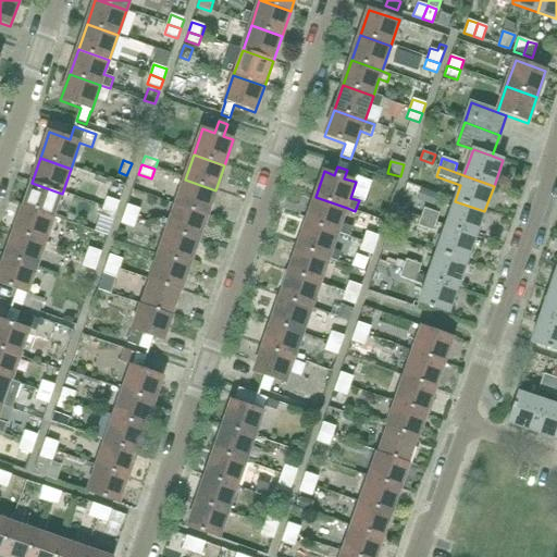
[(207,215),(215,190),(185,180),(176,205),(207,215)]
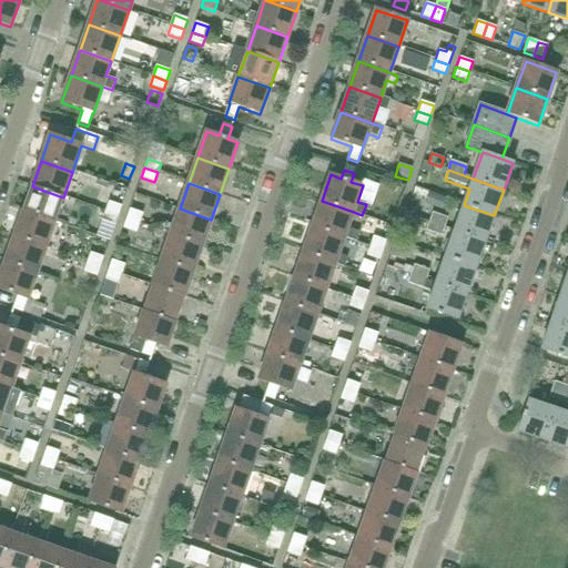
[(54,223),(63,198),(32,186),(23,212),(54,223)]
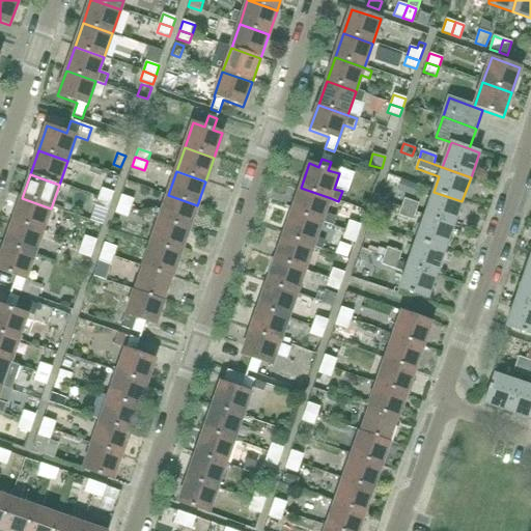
[(114,194),(119,178),(107,174),(102,189),(114,194)]
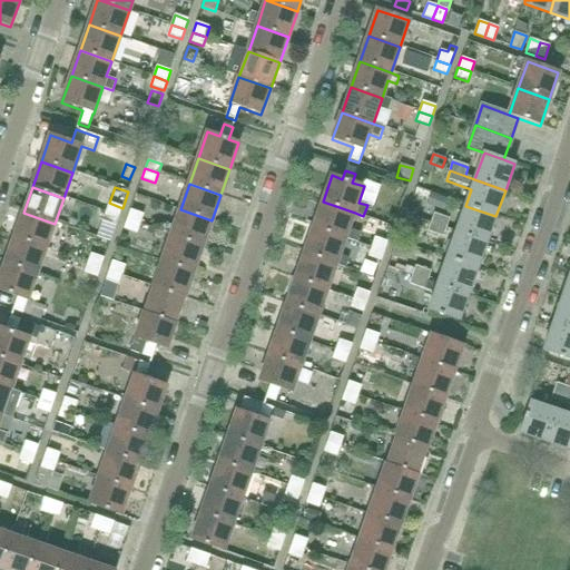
[(346,238),(355,213),(323,202),(314,227),(346,238)]
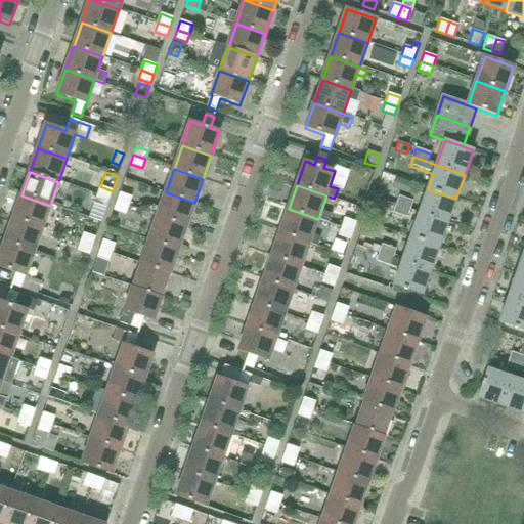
[(97,195),(110,200),(113,191),(100,186),(97,195)]
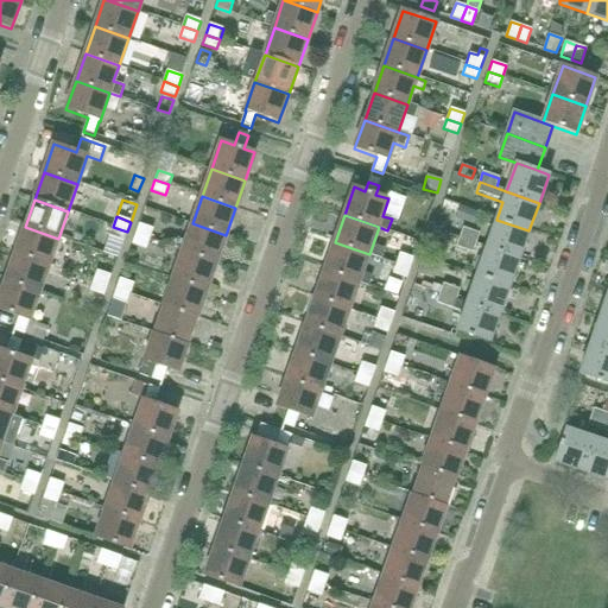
[(519,259),(529,230),(496,220),(486,247),(519,259)]
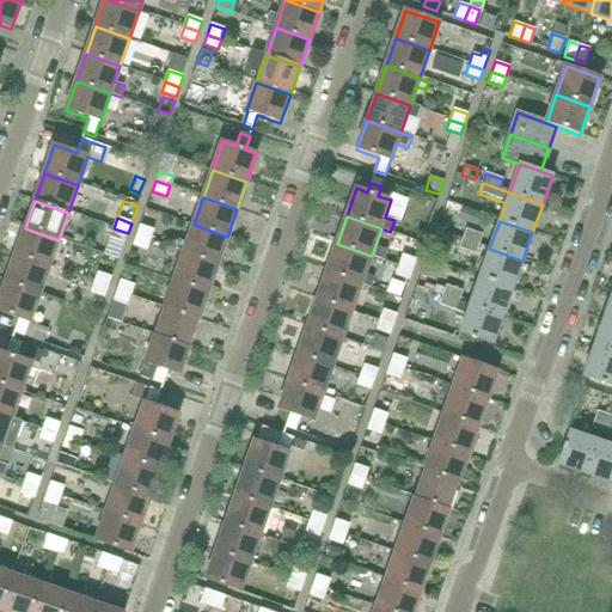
[(218,264),(227,237),(194,225),(184,252),(218,264)]
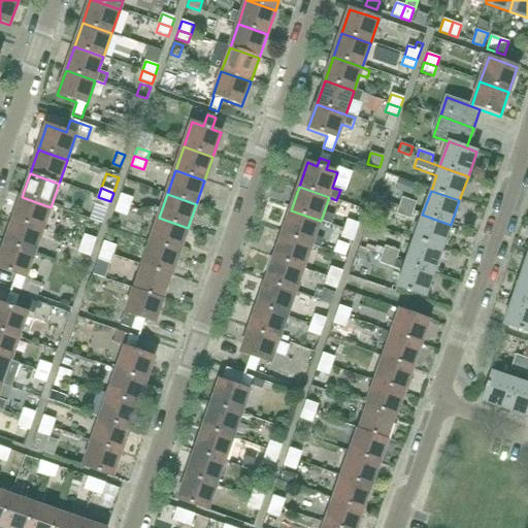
[(118,203),(130,208),(133,199),(121,195),(118,203)]
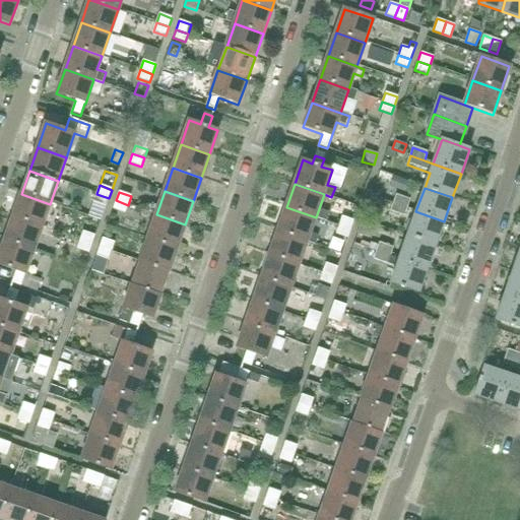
[(42,228),(50,204),(21,194),(13,217),(42,228)]
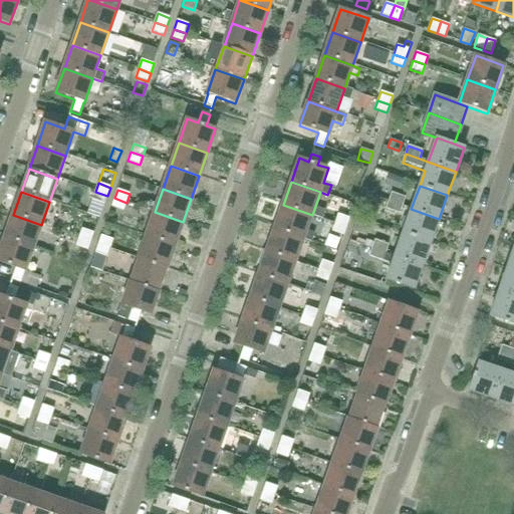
[(104,205),(107,196),(95,192),(92,201),(104,205)]
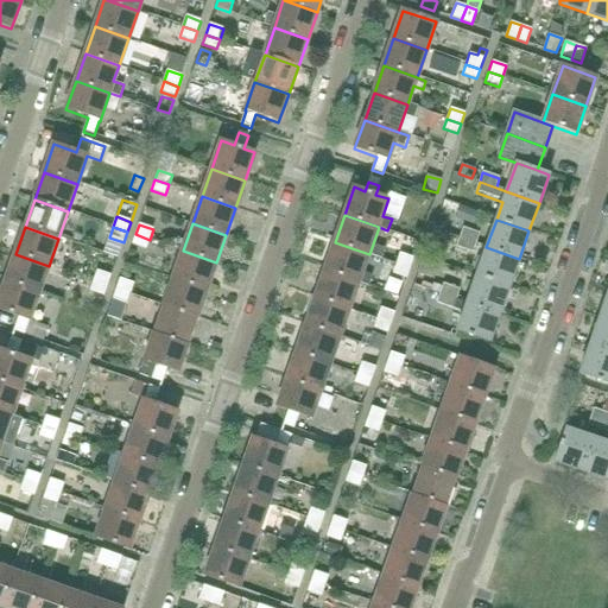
[(460,238),(476,244),(480,234),(463,228),(460,238)]
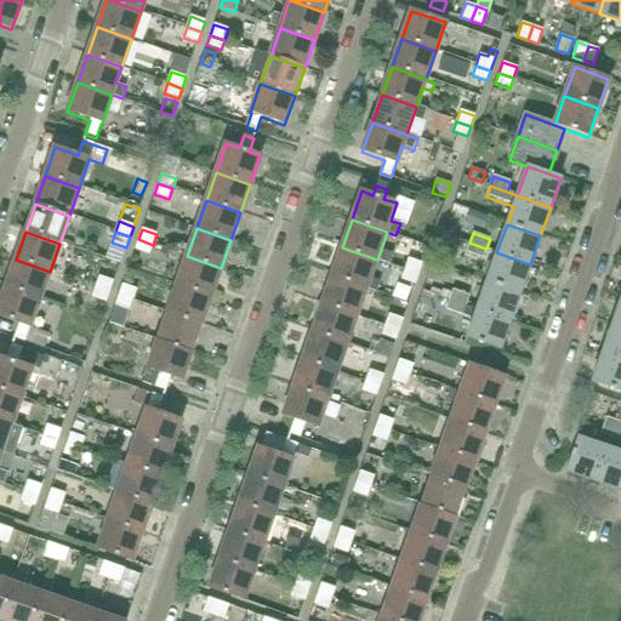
[(149,256),(153,245),(138,239),(135,250),(149,256)]
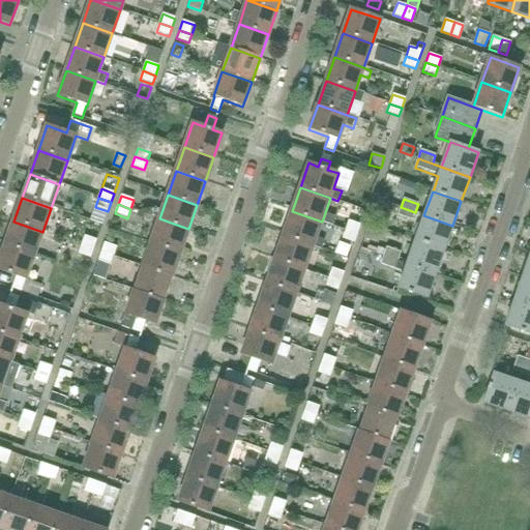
[(412,221),(415,212),(401,207),(398,215),(412,221)]
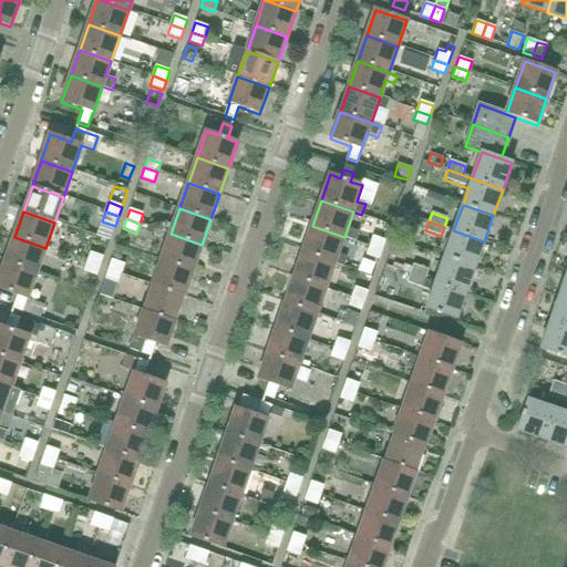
[(336,263),(344,237),(312,226),(303,251),(336,263)]
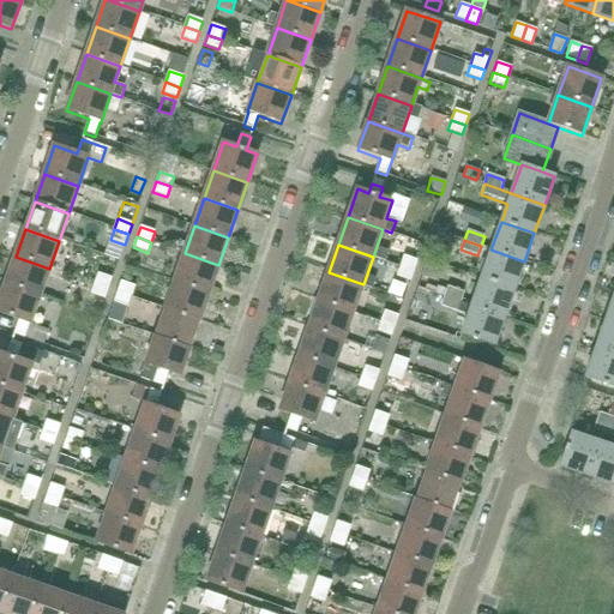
[(515,289),(524,262),(491,250),(481,278),(515,289)]
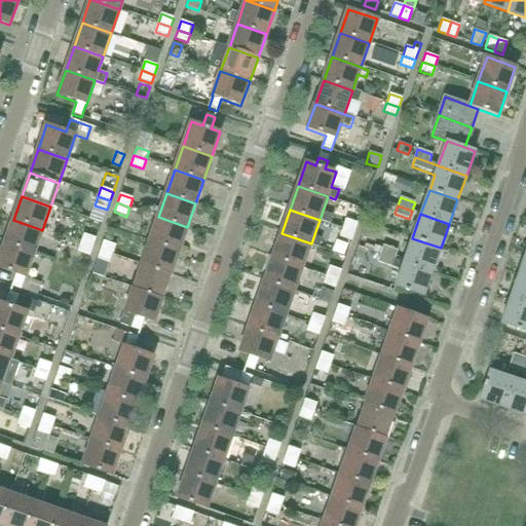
[(179,251),(187,227),(158,217),(150,240),(179,251)]
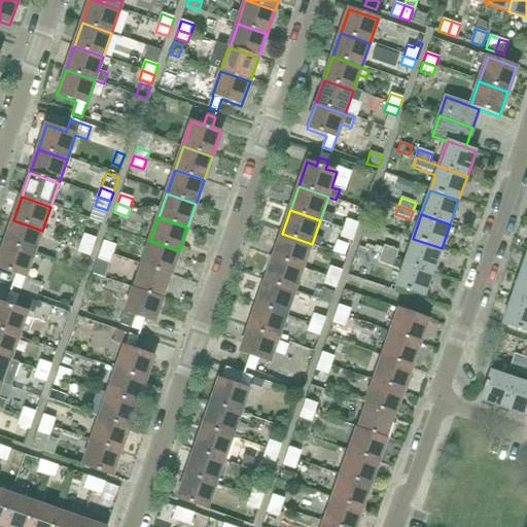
[(34,254),(42,231),(13,220),(5,244),(34,254)]
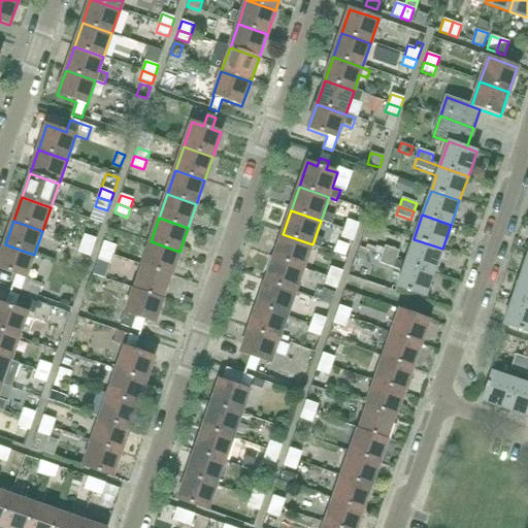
[(343,229),(356,233),(359,225),(347,221),(343,229)]
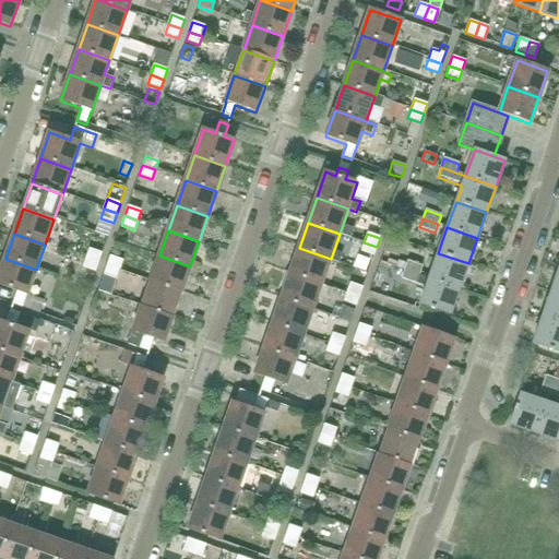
[(373,257),(377,247),(364,242),(360,252),(373,257)]
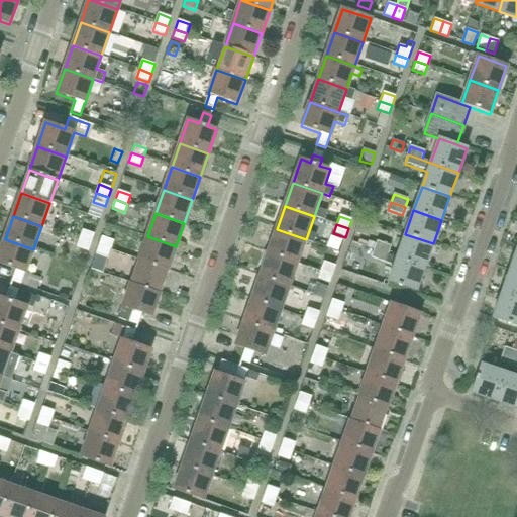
[(297,263),(306,239),(277,229),(269,252),(297,263)]
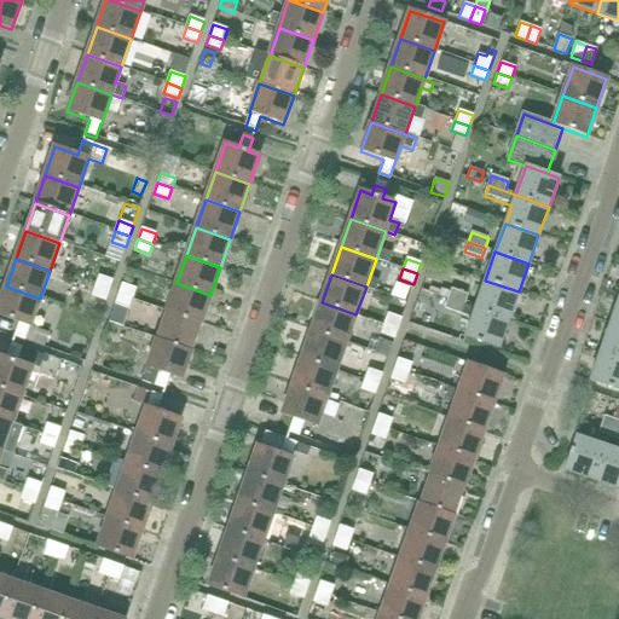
[(96,287),(110,291),(114,282),(99,276),(96,287)]
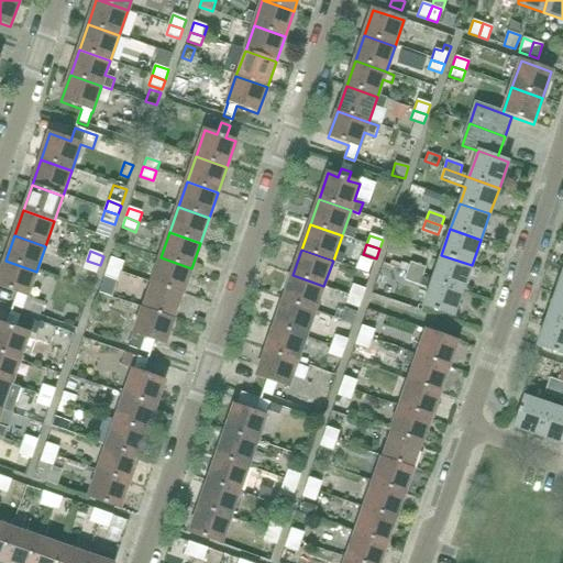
[(462,291),(472,265),(441,255),(432,280),(462,291)]
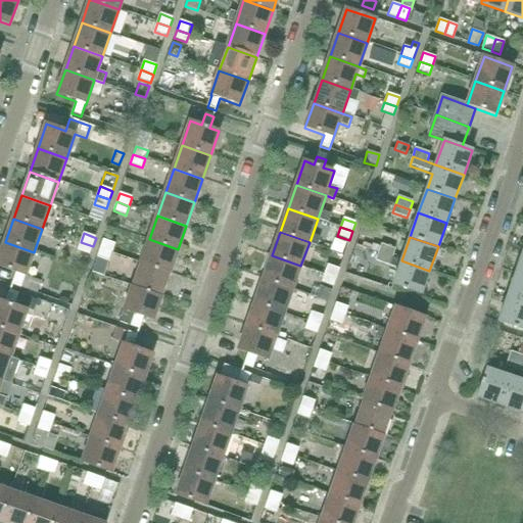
[(170,273),(178,249),(149,239),(141,263),(170,273)]
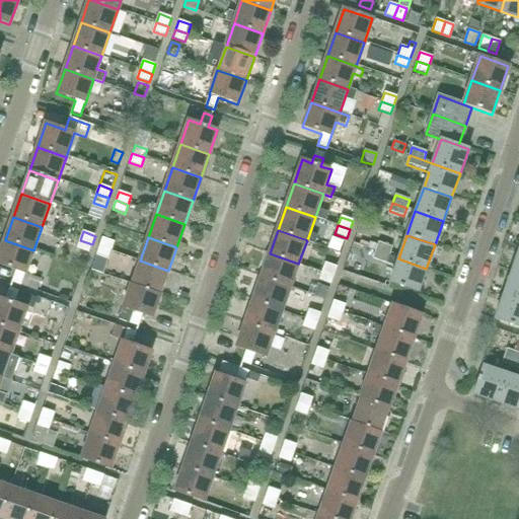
[(99,247),(112,251),(115,242),(102,238),(99,247)]
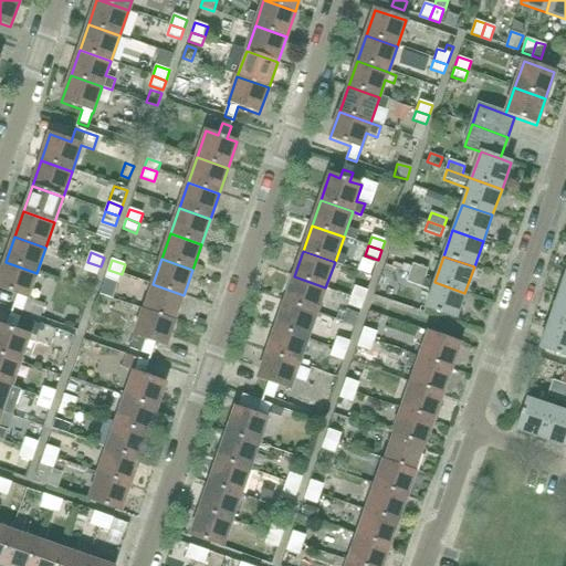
[(27,300),(37,273),(6,262),(0,275),(0,290),(17,296),(12,308),(40,318),(44,305),(27,300)]
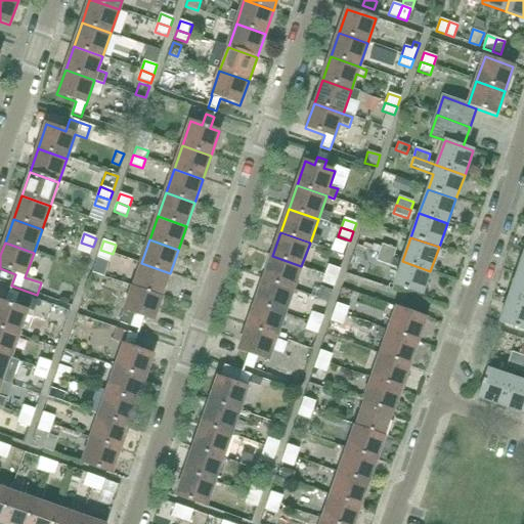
[(90,256),(93,247),(81,243),(78,252),(90,256)]
